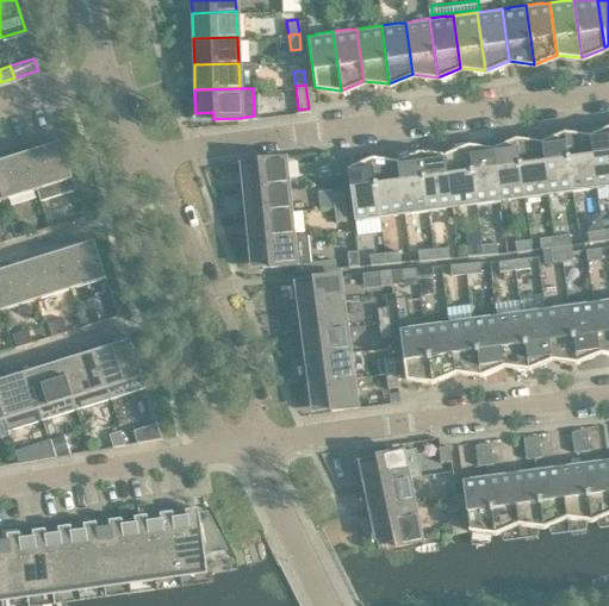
[(602,185),(608,183),(608,124),(588,133),(595,185),(602,183),(602,185)]
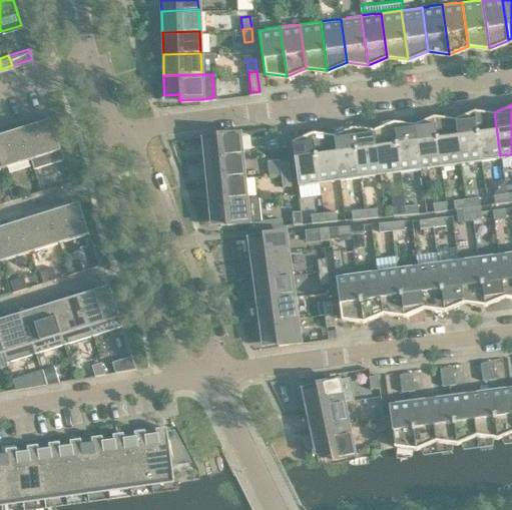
[(466,160),(480,158),(473,109),(454,117),(460,161),(466,160)]
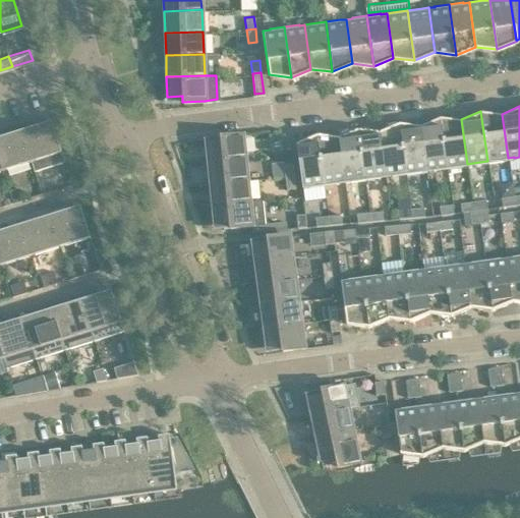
[(502,159),(508,158),(502,114),(480,111),(487,161),(503,159),(502,159)]
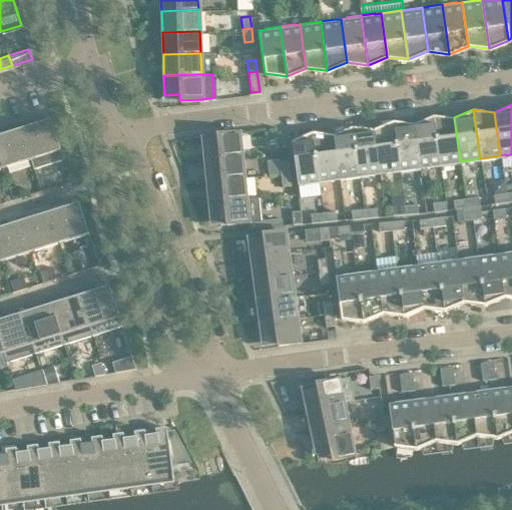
[(425,166),(440,164),(433,114),(414,123),(420,166),(425,165),(425,166)]
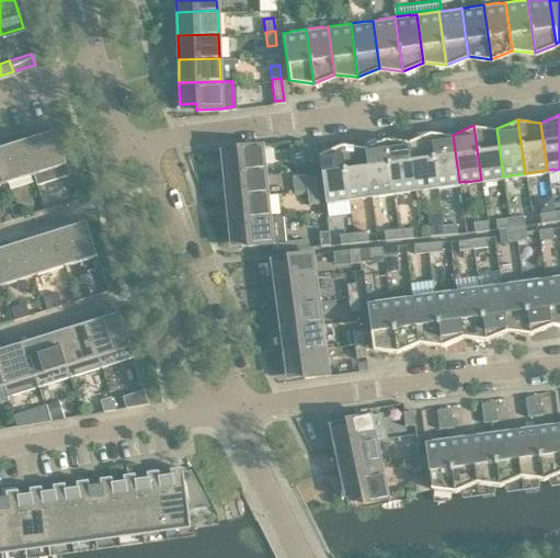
[(496,177),(503,177),(496,128),(473,125),(481,180),(496,178),(496,177)]
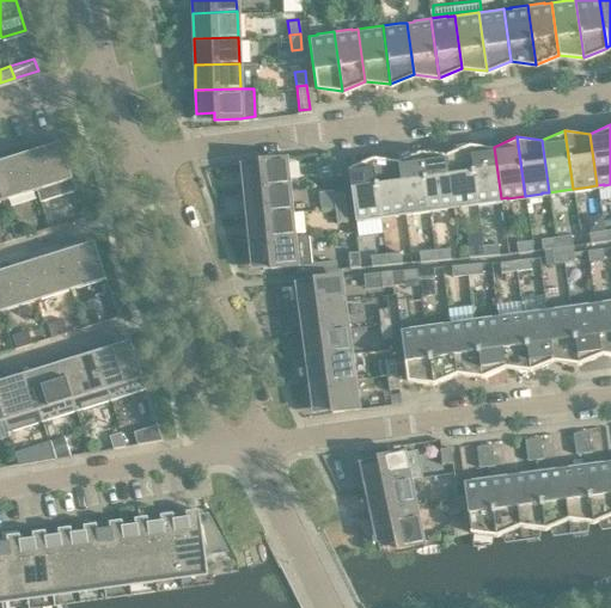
[(59,139),(24,151),(36,188),(35,188),(38,200),(74,188),(59,139)]
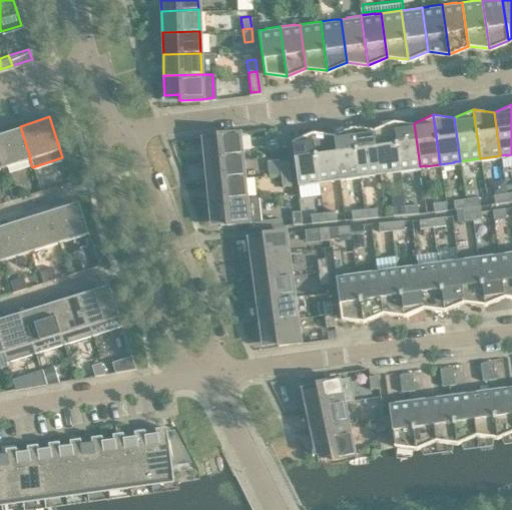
[(385,171),(399,169),(393,120),(373,128),(379,172),(385,171)]
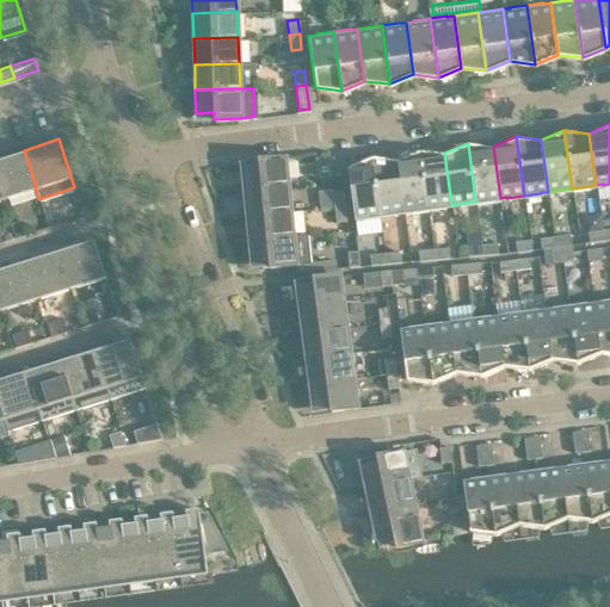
[(493,199),(500,198),(493,147),(468,143),(475,202),(493,199)]
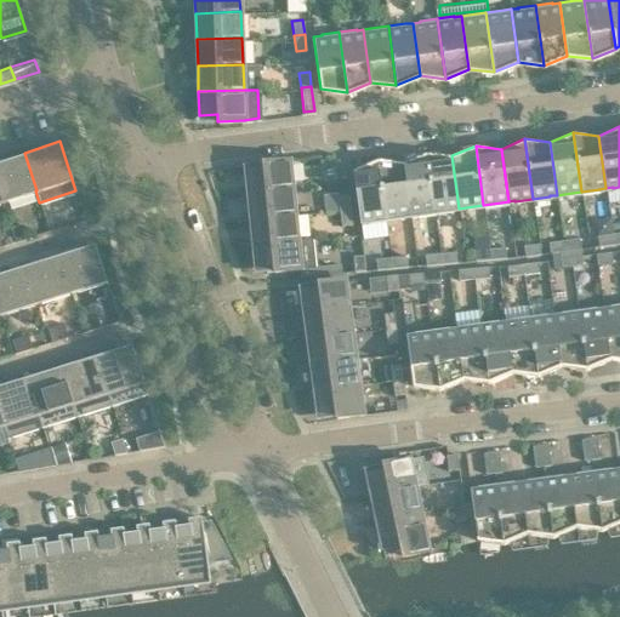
[(417,215),(434,212),(426,152),(403,163),(410,215),(417,213),(417,215)]
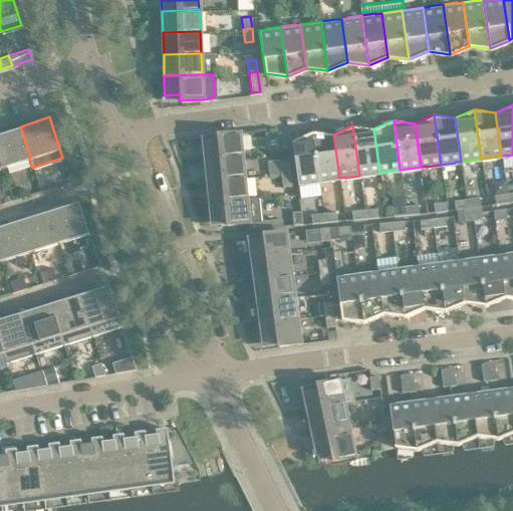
[(373,173),(379,173),(373,129),(352,125),(359,176),(373,174),(373,173)]
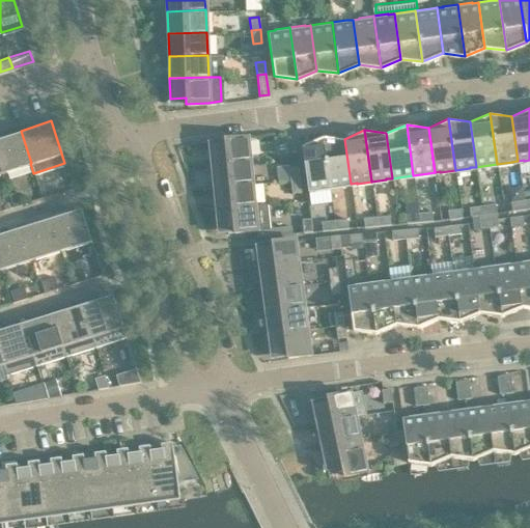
[(21,131),(0,137),(0,168),(1,172),(30,163),(31,163),(21,131)]
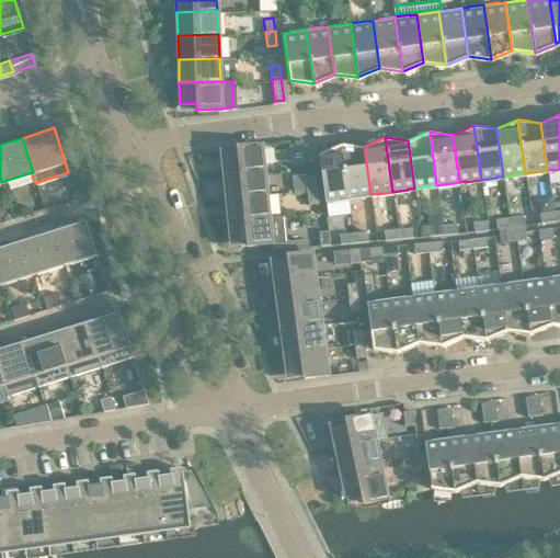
[(220,147),(223,172),(263,168),(261,143),(220,147)]
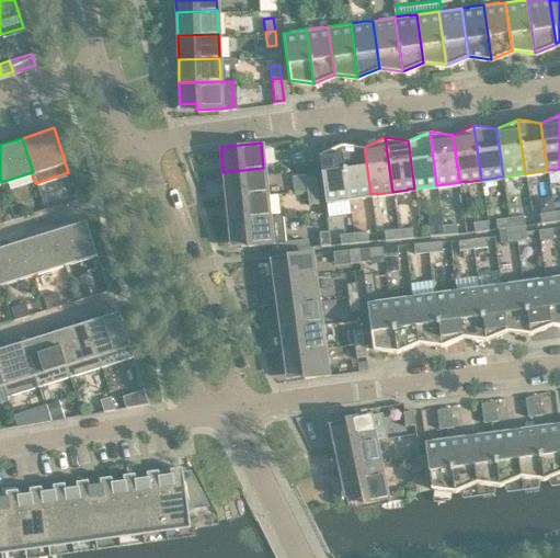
[(300,145),(303,159),(311,157),(310,144),(300,145)]
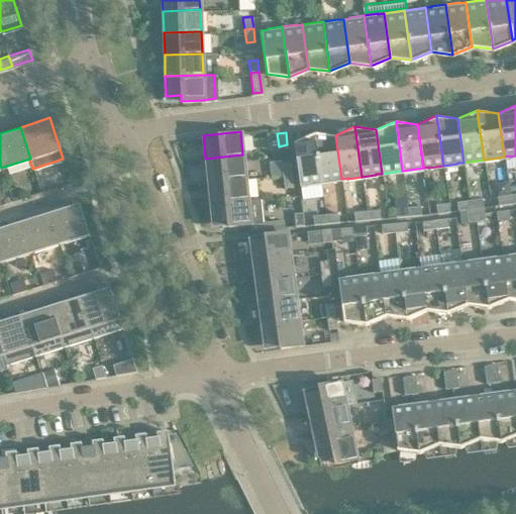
[(306,184),(321,182),(314,132),(293,140),(293,141),(294,141),(299,185),(306,184)]
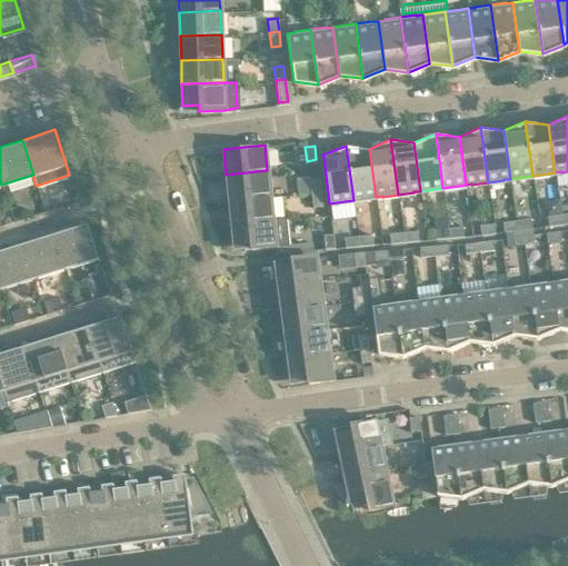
[(369,198),(376,197),(369,149),(346,146),(354,200),(369,198)]
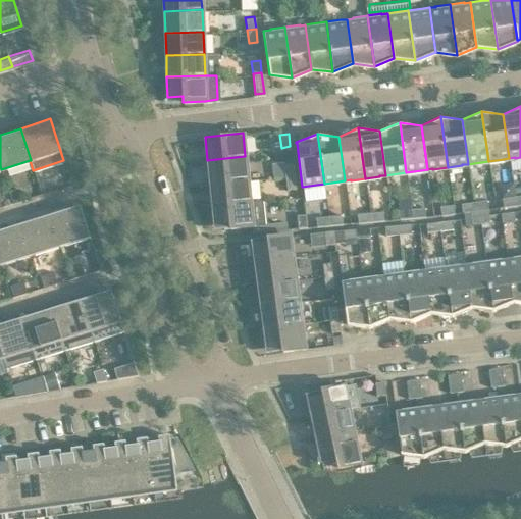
[(207,160),(210,182),(248,177),(245,156),(207,160)]
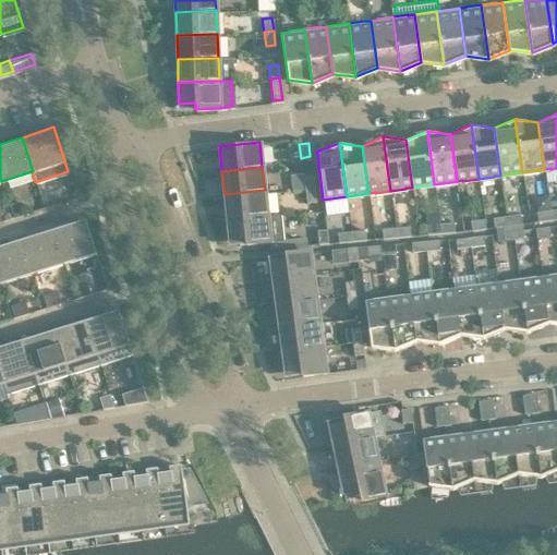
[(303,173),(304,188),(314,186),(312,172),(303,173)]
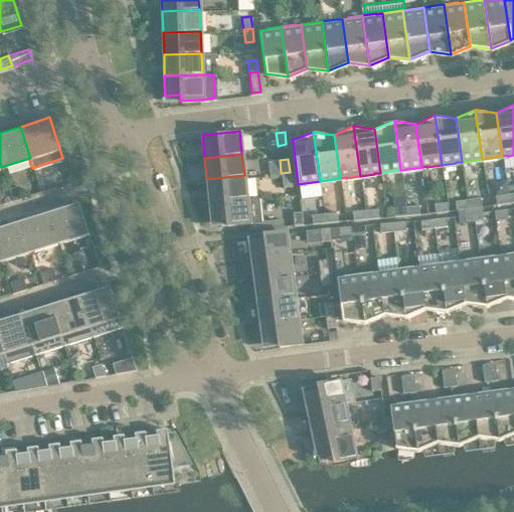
[(290,172),(281,173),(283,185),(292,184),(290,172)]
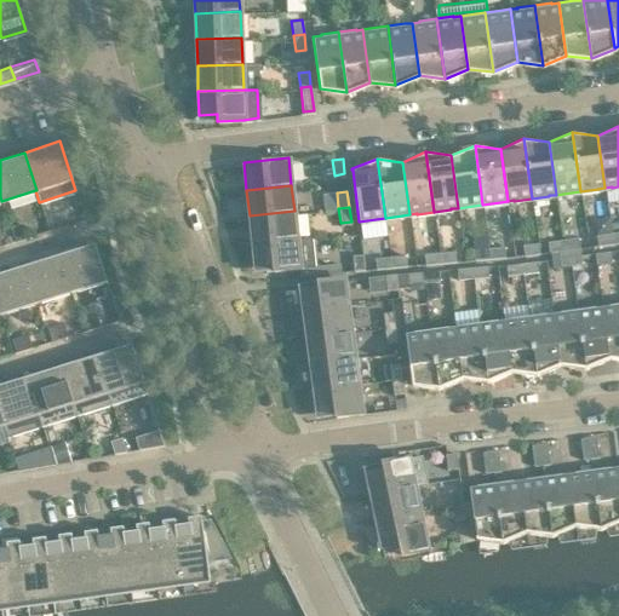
[(250,216),(252,242),(297,237),(294,211),(250,216)]
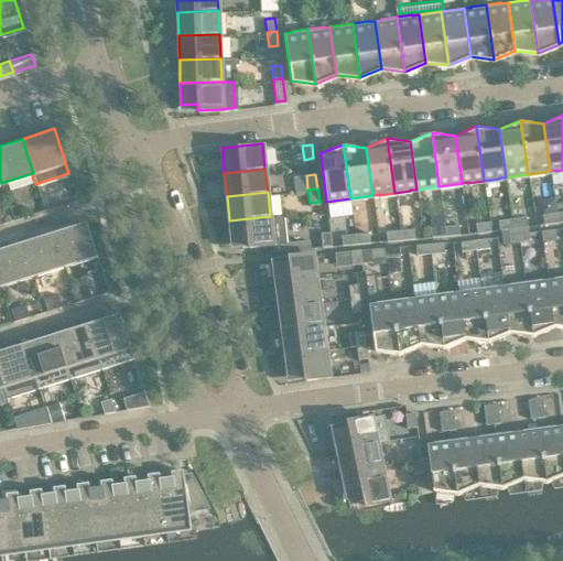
[(9,204),(13,217),(25,214),(22,201),(9,204)]
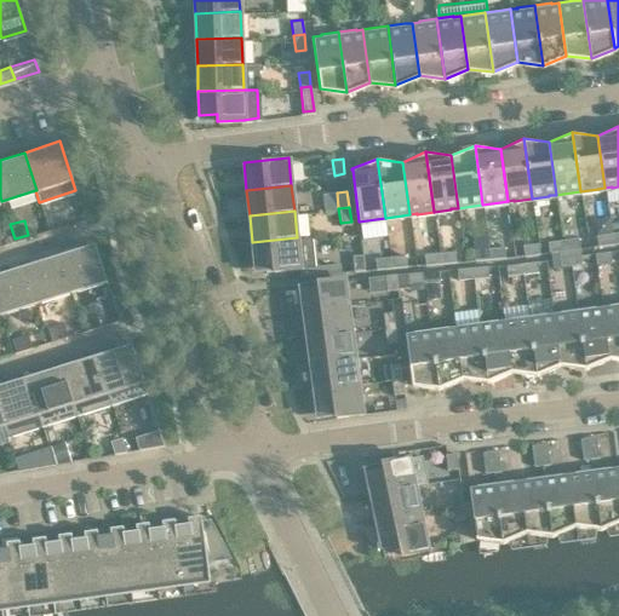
[(612,241),(611,230),(596,232),(597,243),(612,241)]
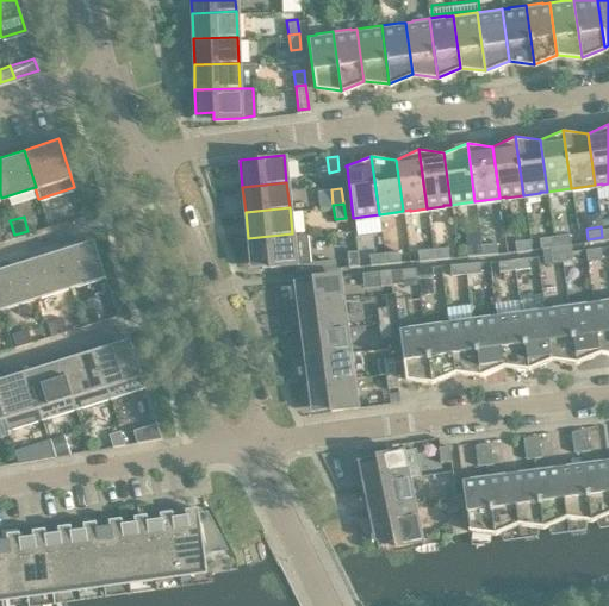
[(479,227),(464,229),(465,243),(480,242),(479,227)]
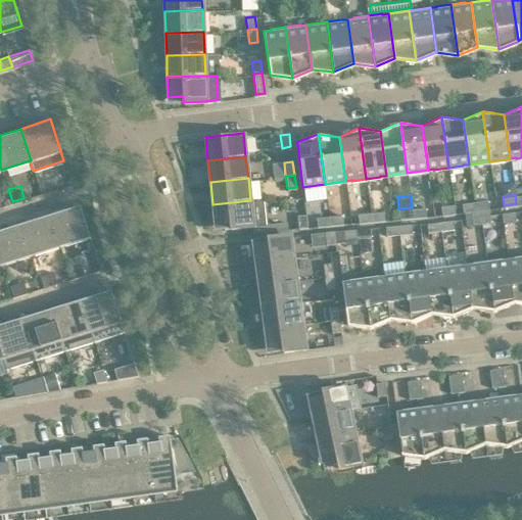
[(487,198),(474,200),(475,211),(479,210),(488,209),(487,198)]
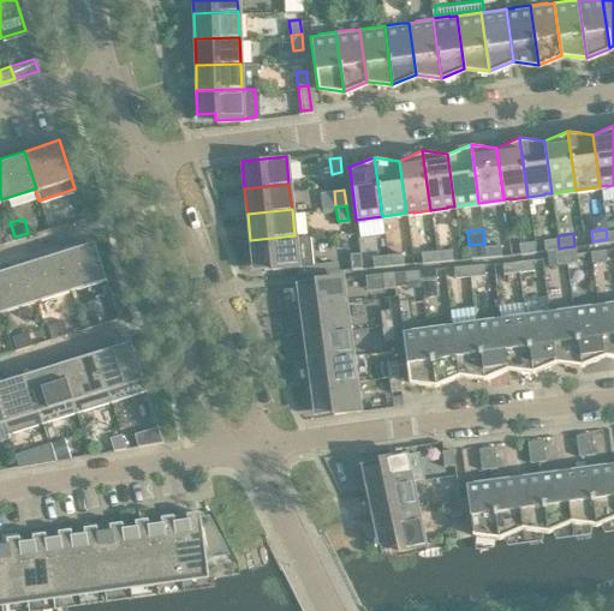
[(294,235),(250,240),(252,263),(269,261),(270,268),(294,265),(297,264),(311,263),(309,234),(294,235)]
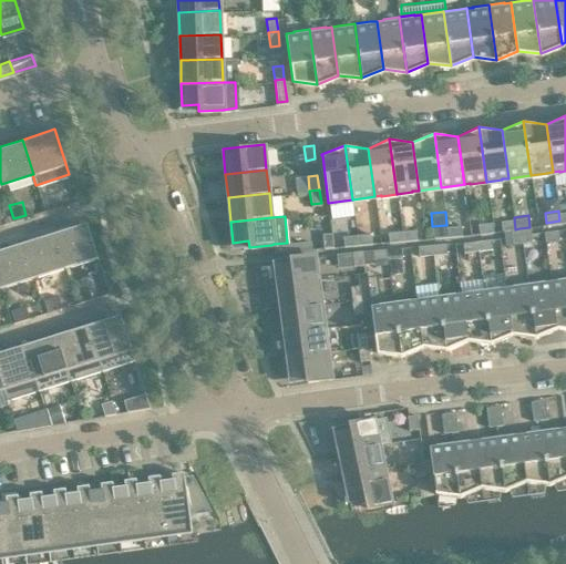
[(511,227),(511,229),(515,229),(514,217),(501,218),(502,228),(511,227)]
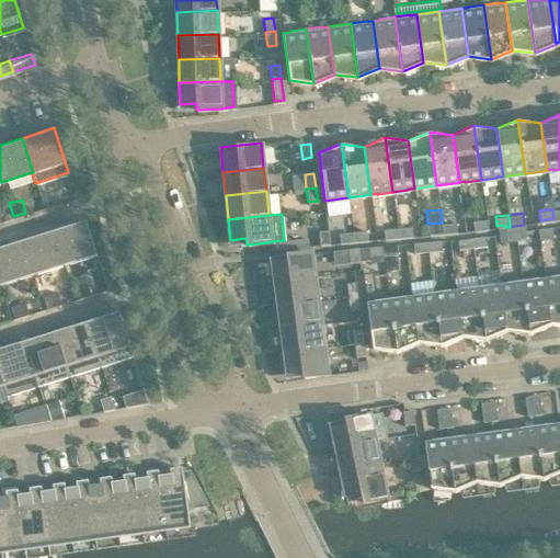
[(472,219),(473,229),(488,227),(487,217),(472,219)]
